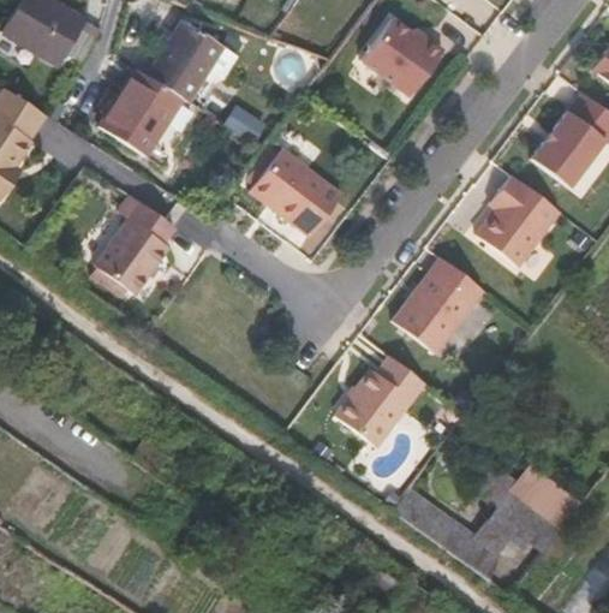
[(24,0),(7,29),(63,63),(70,51),(85,59),(103,29),(55,0),(24,0)]
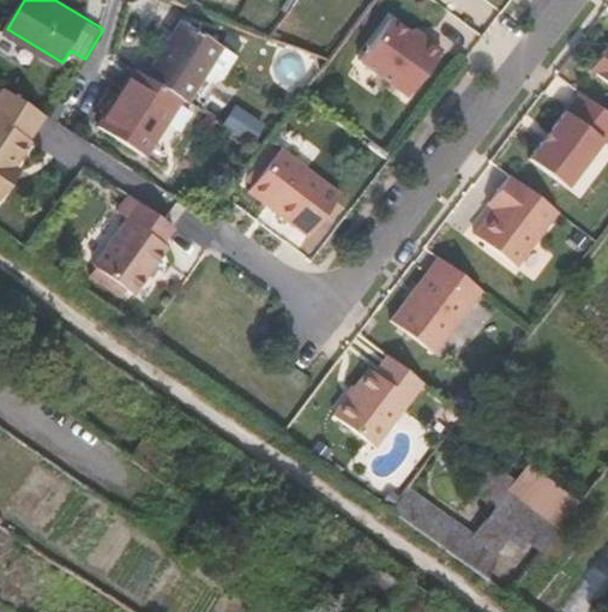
[(444,53),(427,40),(425,43),(413,35),(393,21),(361,63),(409,99),(444,53)]
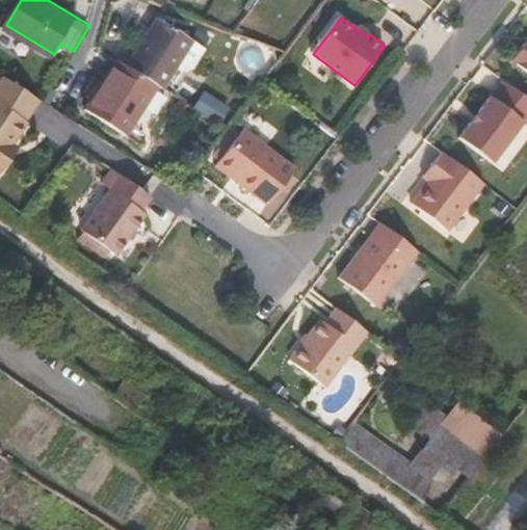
[(161,19),(131,64),(161,83),(164,85),(194,40),(161,19)]
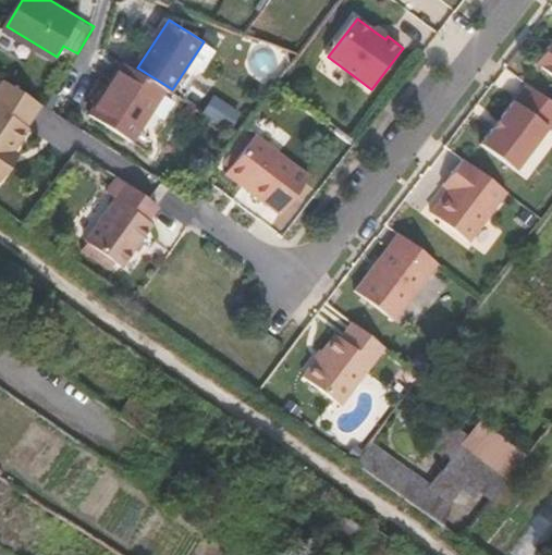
[(375,32),(385,39),(388,36),(378,28),(375,32)]
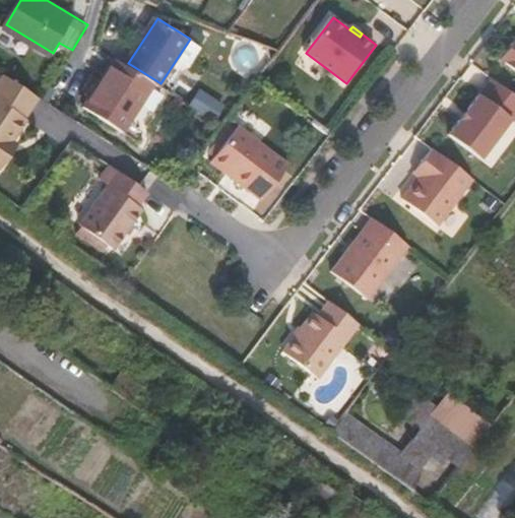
[(514,44),(503,59),(514,67),(514,44)]
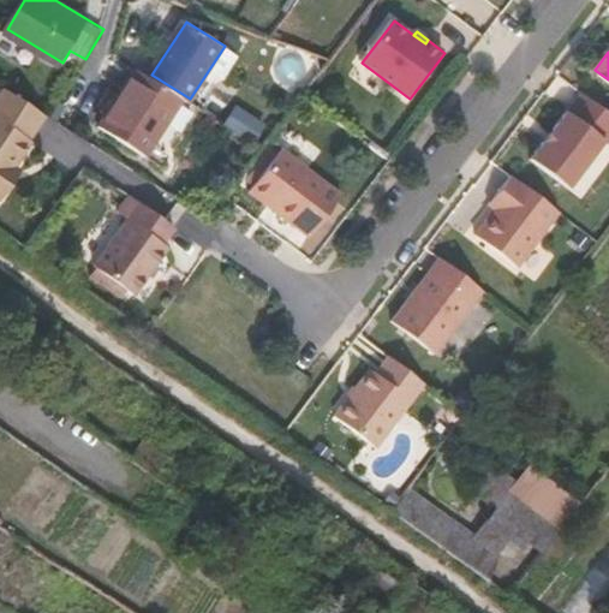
[(186,96),(151,75),(139,66),(102,125),(149,154),(186,96)]
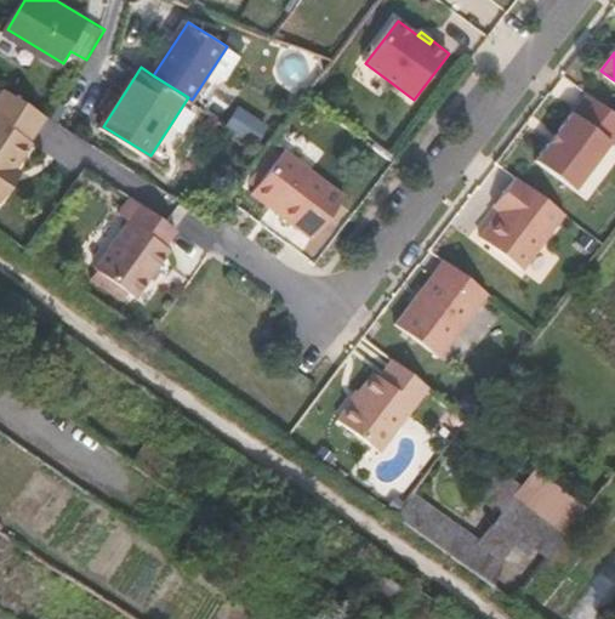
[(33,140),(50,118),(9,91),(0,102),(0,198),(4,202),(17,181),(11,177),(18,168),(36,142),(33,140)]
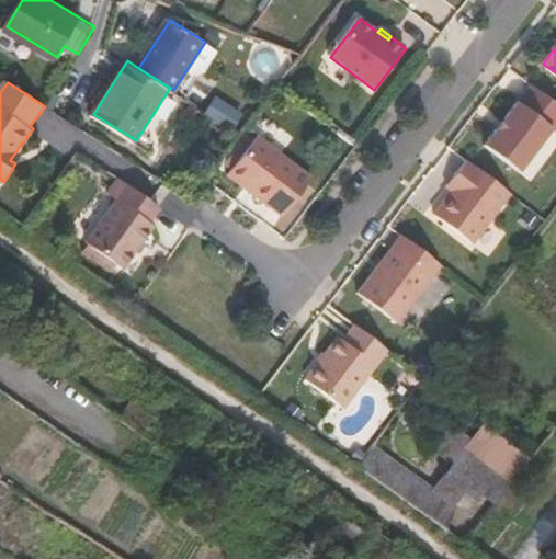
[(555,100),(533,83),(487,145),(521,171),(554,128),(555,129),(555,100)]
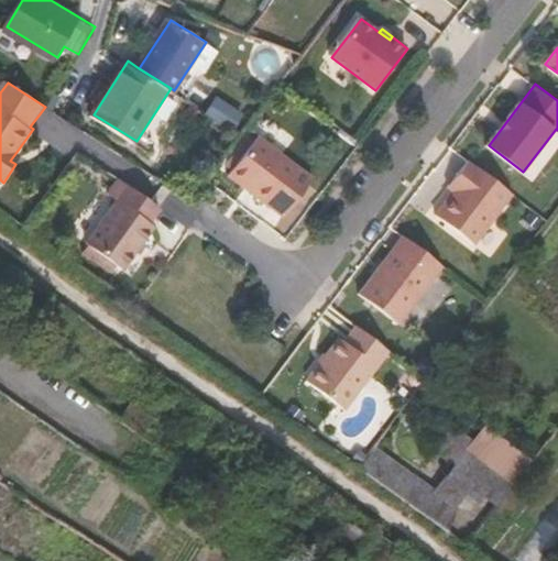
[(243,185),(298,227),(328,188),(273,146),(243,185)]
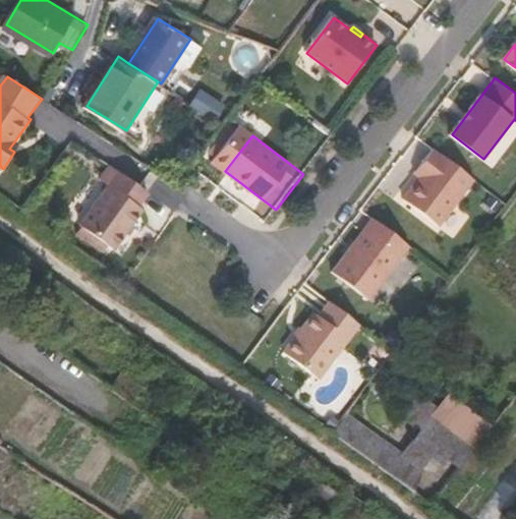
[(20,143),(15,140),(9,149),(14,152),(20,143)]
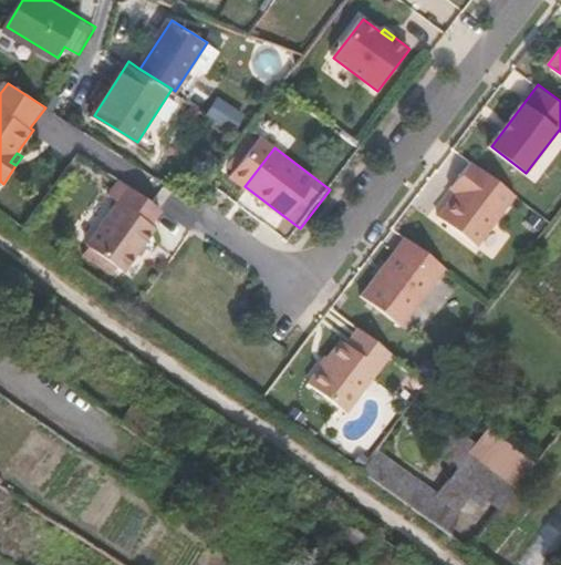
[(517,195),(473,161),(453,187),(458,192),(439,216),(478,246),(517,195)]
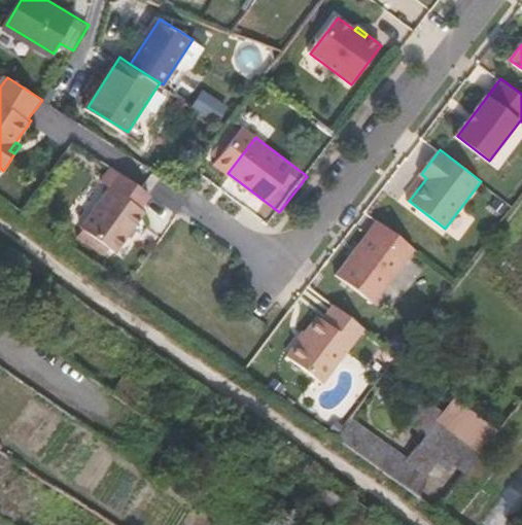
[(150,194),(120,173),(112,167),(102,180),(111,186),(81,226),(115,251),(145,211),(141,208),(150,194)]
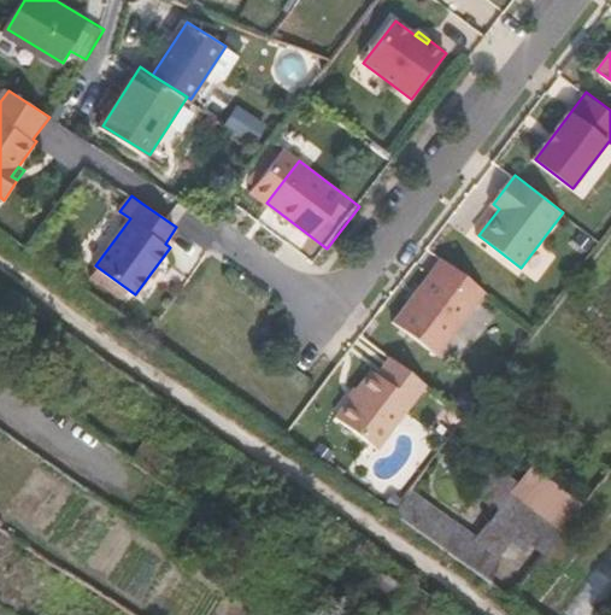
[(486,291),(444,259),(395,322),(438,355),(486,291)]
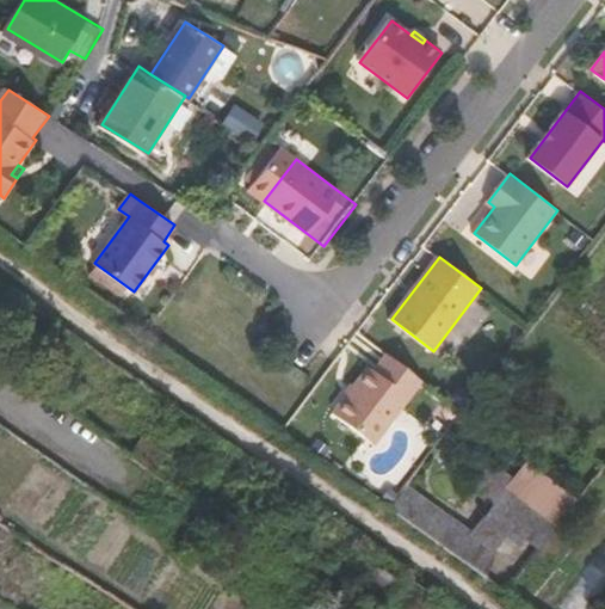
[(335,412),(376,443),(424,380),(389,354),(376,370),(370,367),(335,412)]
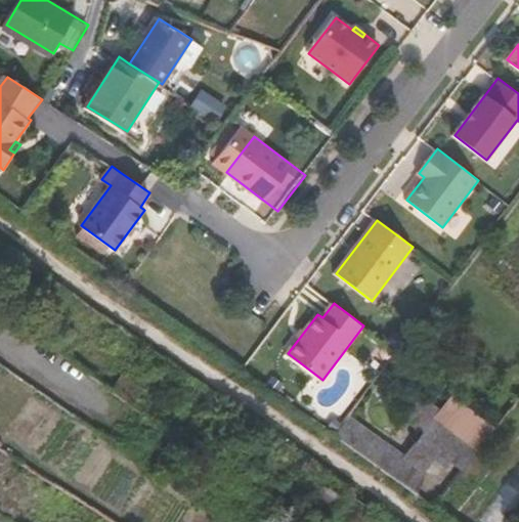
[(372,459),(420,492),(432,472),(429,470),(438,458),(450,467),(455,462),(466,470),(498,428),(452,394),(442,405),(426,394),(407,419),(420,428),(414,437),(418,440),(405,457),(349,417),(337,433),(372,459)]
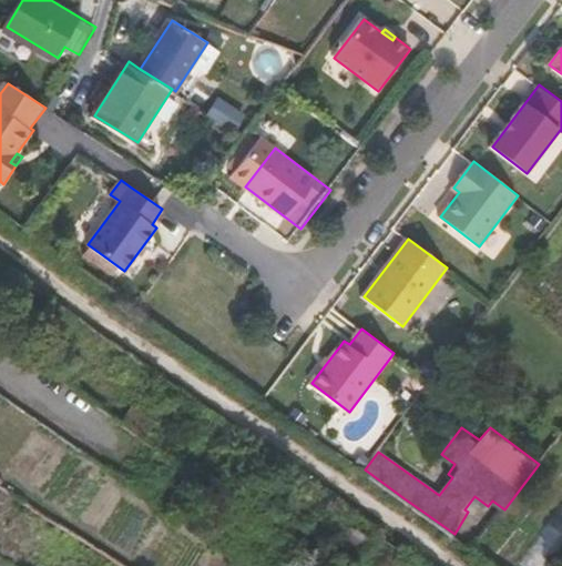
[(0,479),(17,491),(26,477),(0,461),(0,479)]
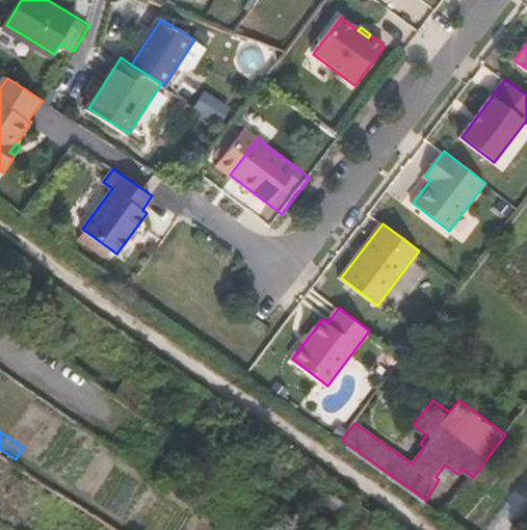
[(500,529),(524,529),(526,526),(526,438),(472,508),(500,529)]
